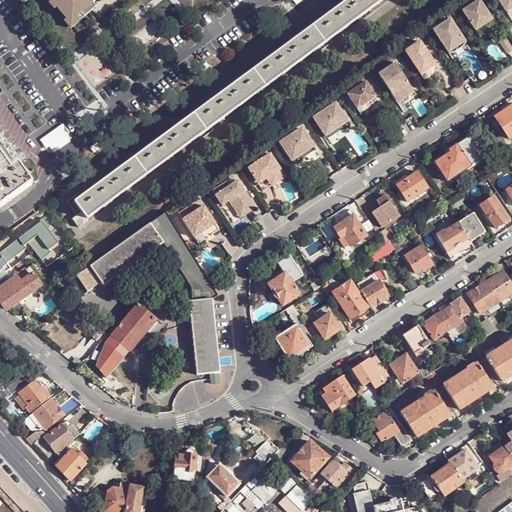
[(52,0),(57,5),(67,17),(70,21),(93,1),(94,0),(52,0)]
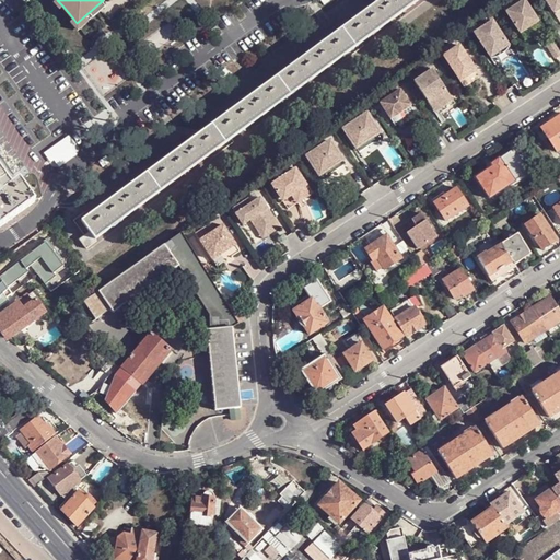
[(92,232),(96,238),(176,179),(183,174),(205,159),(211,153),(406,9),(417,0),(377,0),(371,6),(338,30),(306,54),(266,83),(191,139),(170,155),(149,171),(114,197),(82,220),(92,232)]
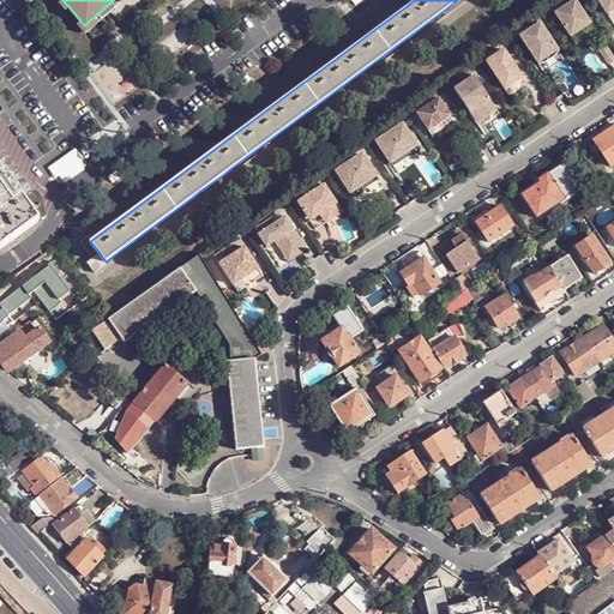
[(575,0),(558,0),(551,5),(570,35),(589,20),(575,0)]
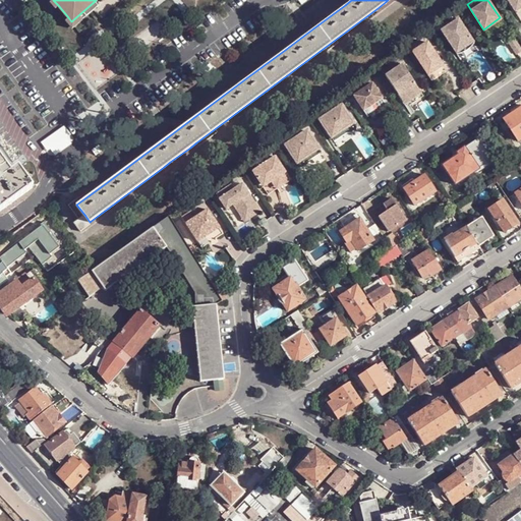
[(520,0),(507,0),(515,11),(520,7),(520,0)]
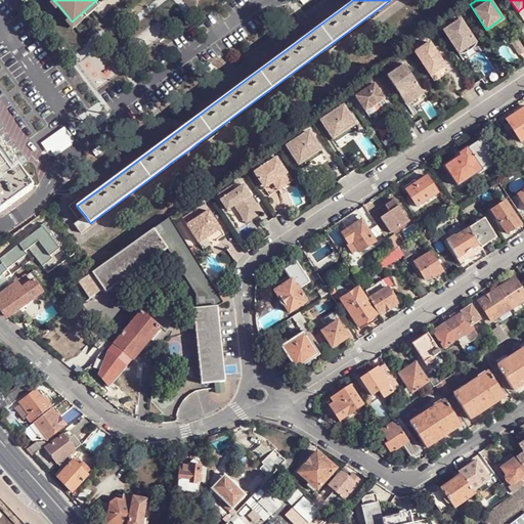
[(73,28),(99,5),(95,1),(72,22),(69,17),(66,19),(73,28)]
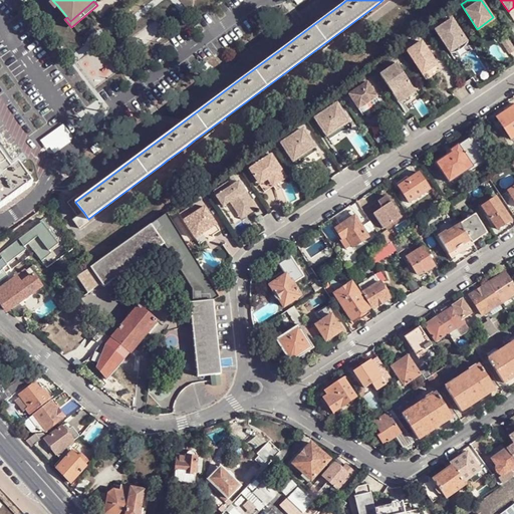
[(435,29),(450,52),(467,40),(452,18),(435,29)]
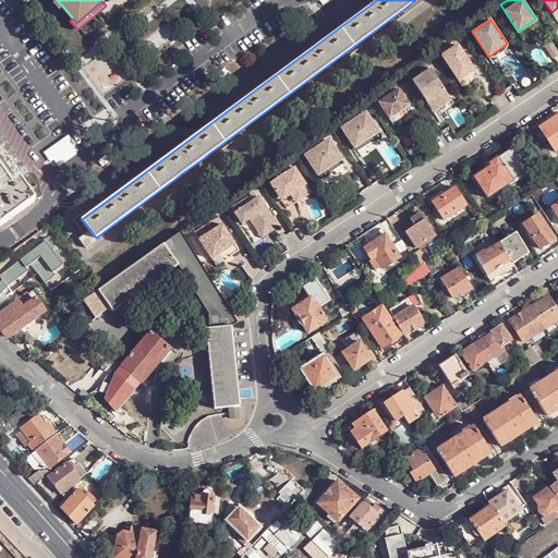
[(457,45),(440,56),(458,81),(473,70),(457,45)]
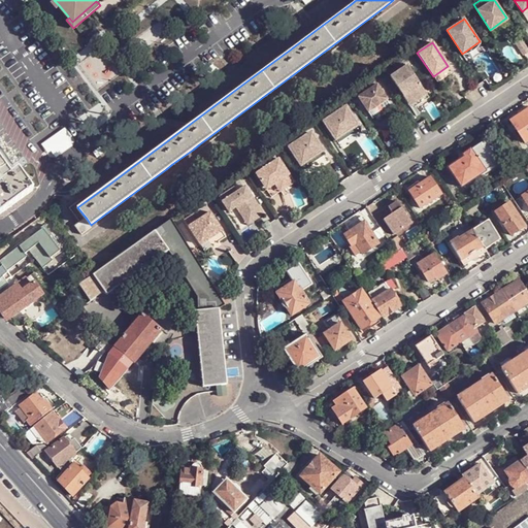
[(406,66),(390,77),(403,97),(408,94),(415,102),(426,95),(406,66)]
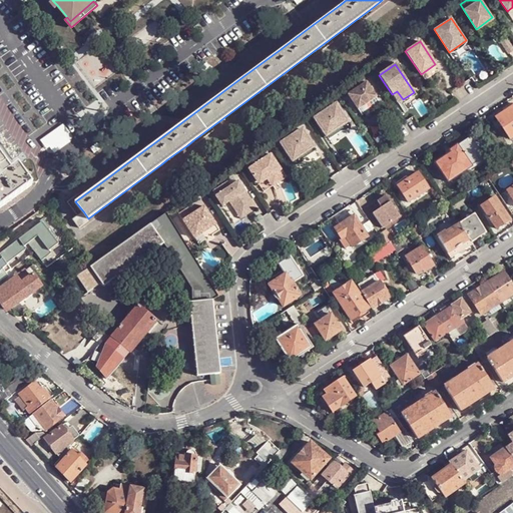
[(367,82),(349,95),(358,109),(377,97),(367,82)]
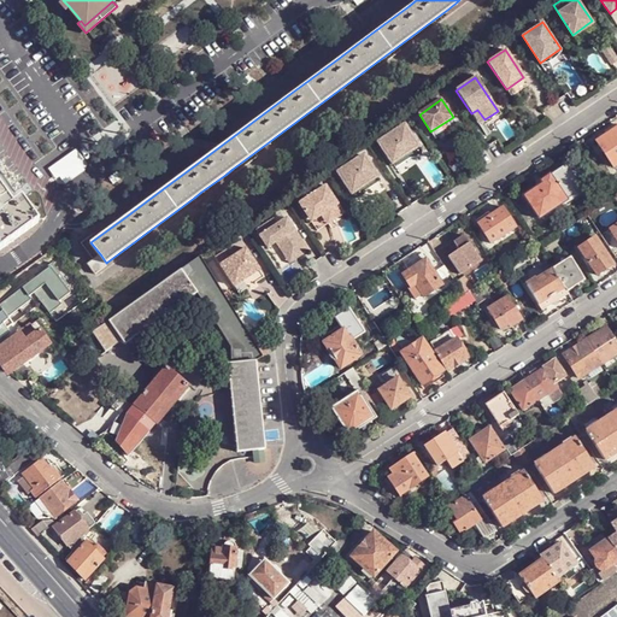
[(404,124),(378,141),(393,163),(409,153),(411,158),(421,151),(404,124)]
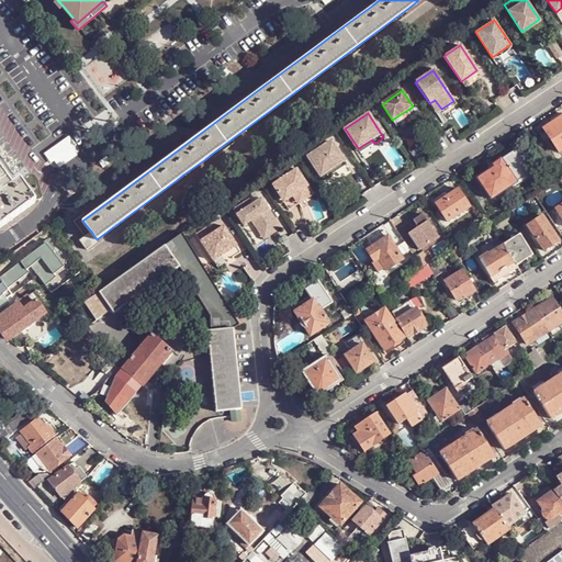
[(561,114),(543,127),(559,152),(561,148),(561,114)]
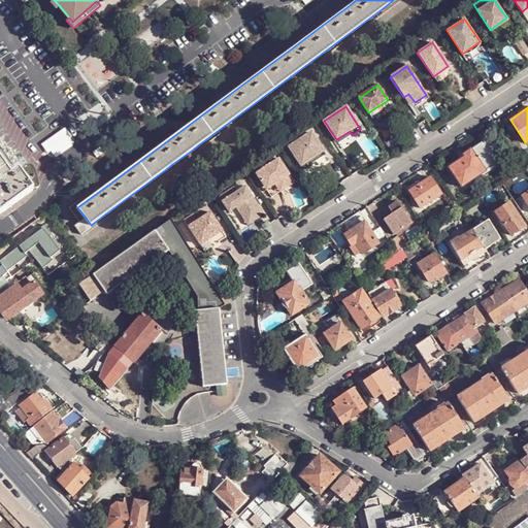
[(310,133),(290,147),(304,170),(312,164),(310,162),(324,153),(310,133)]
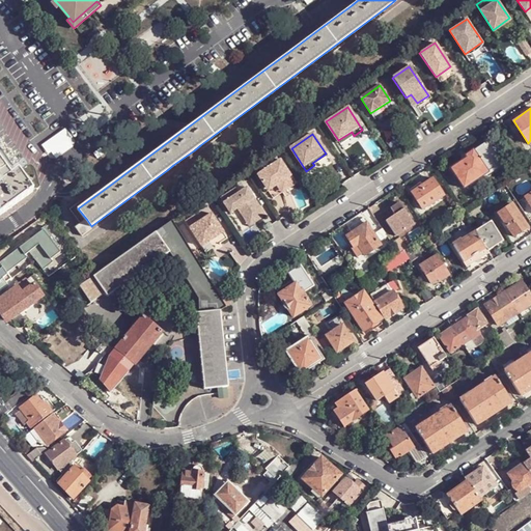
[(451,168),(464,187),(501,162),(487,141),(466,155),(468,158),(451,168)]
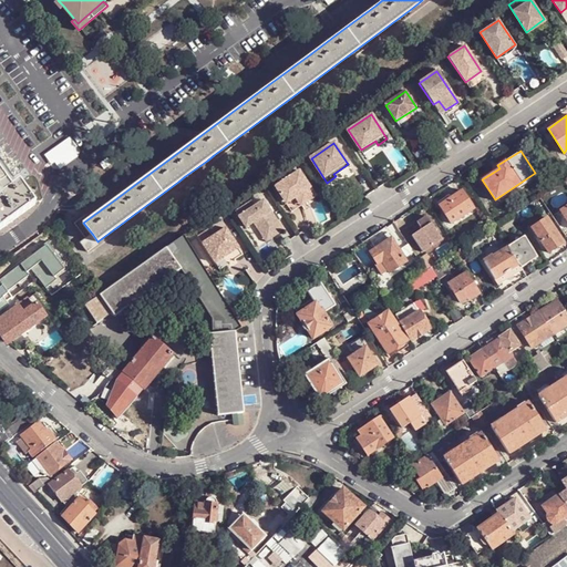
[(0,229),(37,204),(0,153),(0,229)]
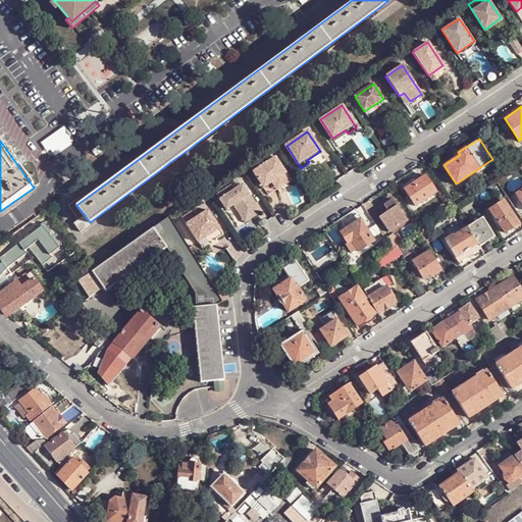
[(274,157),(253,172),(261,185),(270,179),(272,183),(277,178),(282,186),(291,180),(274,157)]
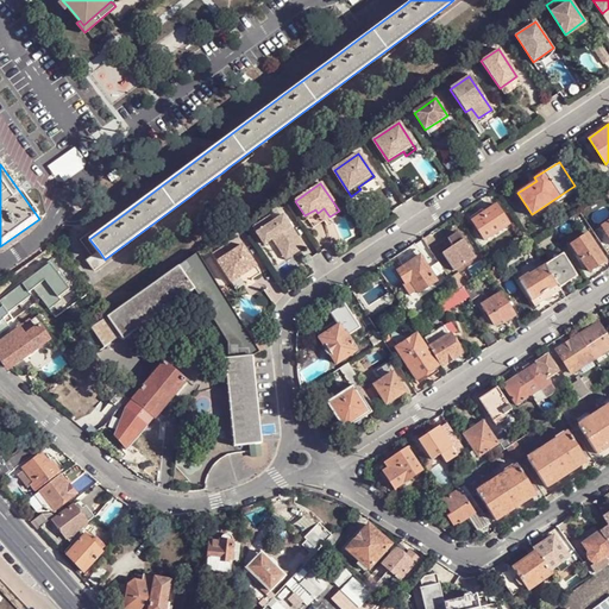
[(510,224),(496,203),(484,211),(475,218),(472,219),(485,240),(510,224)]
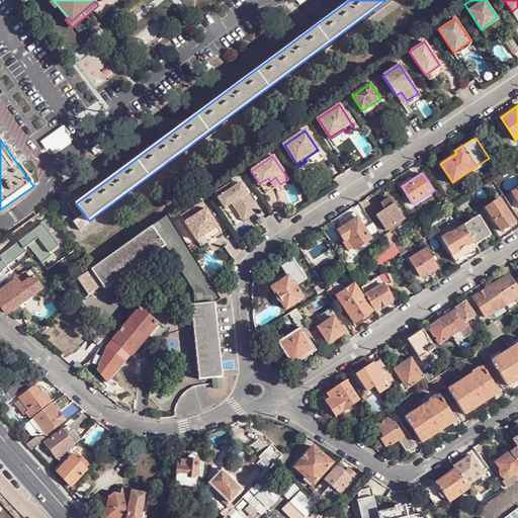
[(275,177),(270,181),(275,188),(280,184),(275,177)]
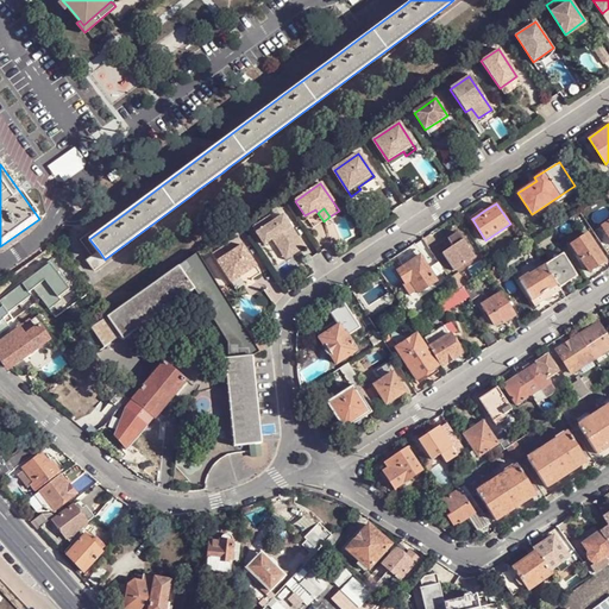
[(315,209),(305,215),(308,219),(318,213),(315,209)]
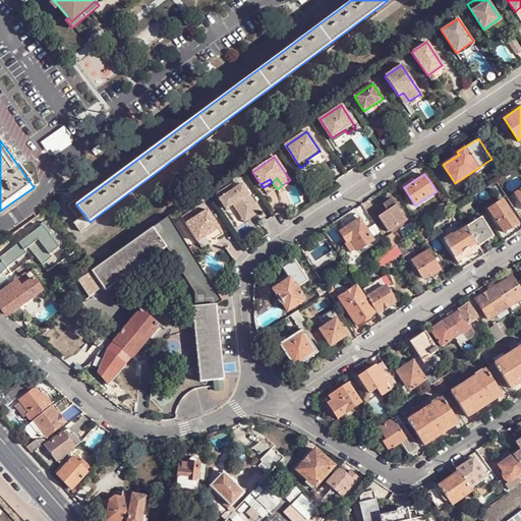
[(231,184),(217,194),(226,209),(234,204),(239,212),(245,221),(253,215),(261,210),(242,183),(234,188),(231,184)]
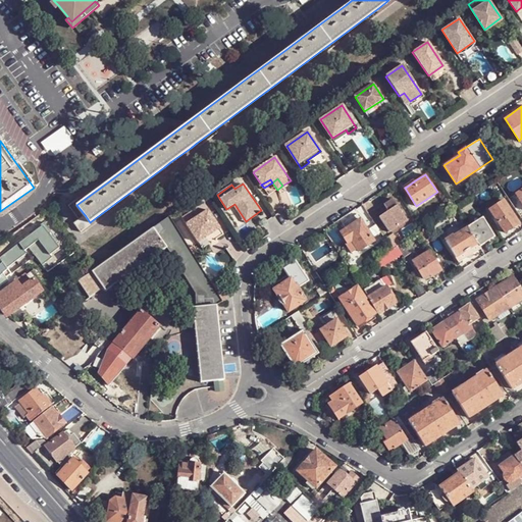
[(407,219),(393,198),(383,204),(387,210),(379,216),(388,231),(382,236),(393,250),(398,246),(403,243),(401,239),(398,241),(390,229),(407,219)]
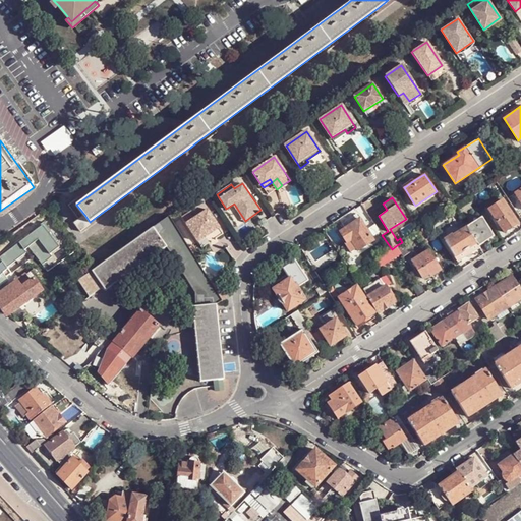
[(504,231),(518,222),(503,198),(488,209),(504,231)]
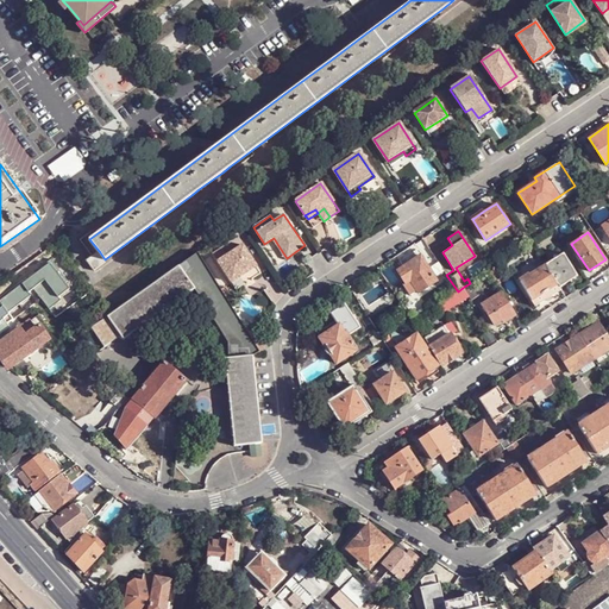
[(231,242),(213,253),(232,281),(257,264),(243,244),(236,249),(231,242)]
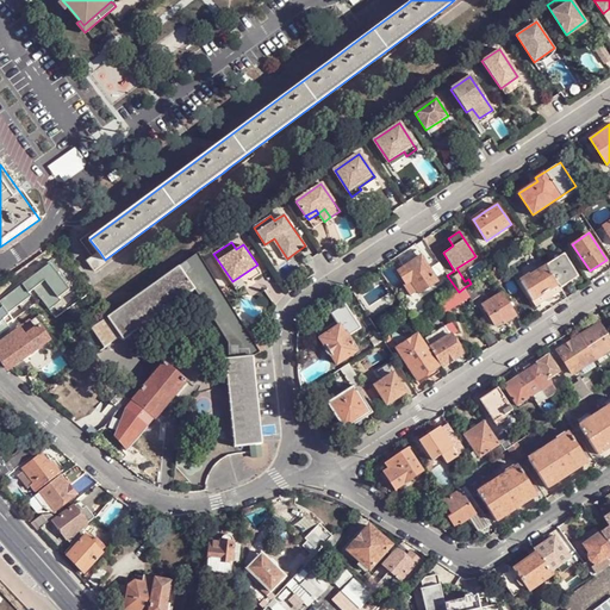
[(97,271),(107,262),(105,260),(100,253),(88,261),(97,271)]
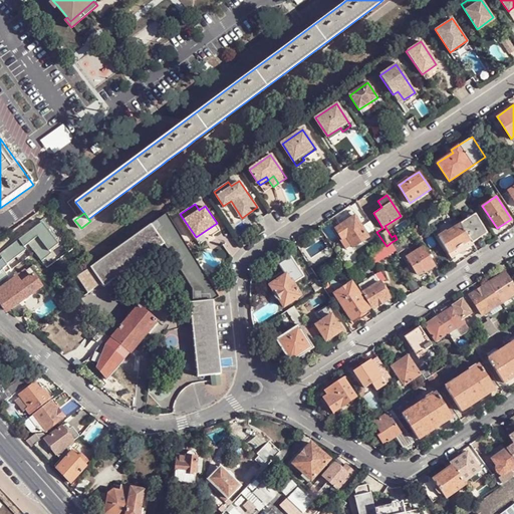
[(168,213),(154,223),(167,243),(166,244),(184,274),(194,288),(195,302),(213,300),(220,296),(211,281),(185,239),(171,217),(168,213)]
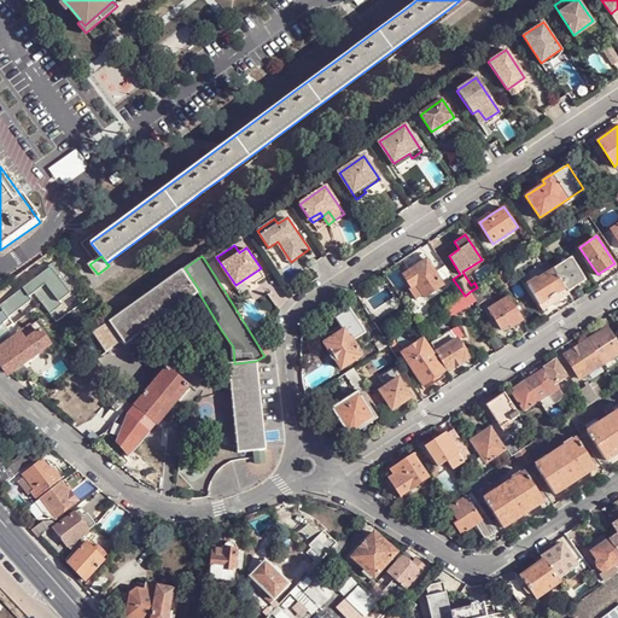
[(554,269),(567,291),(577,285),(586,279),(571,256),(553,268),(554,269)]
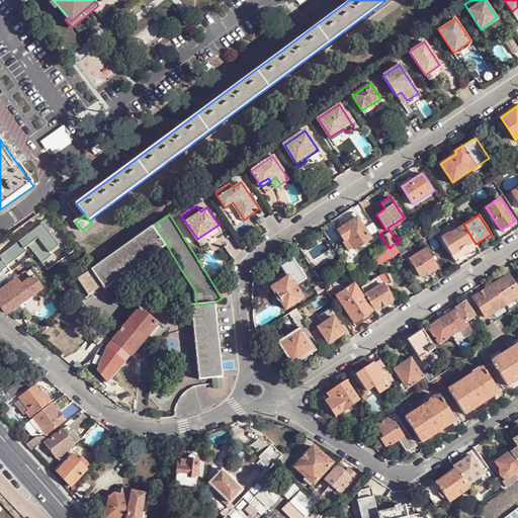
[(371,239),(357,218),(338,230),(338,231),(344,241),(343,242),(348,250),(356,246),(357,248),(371,239)]
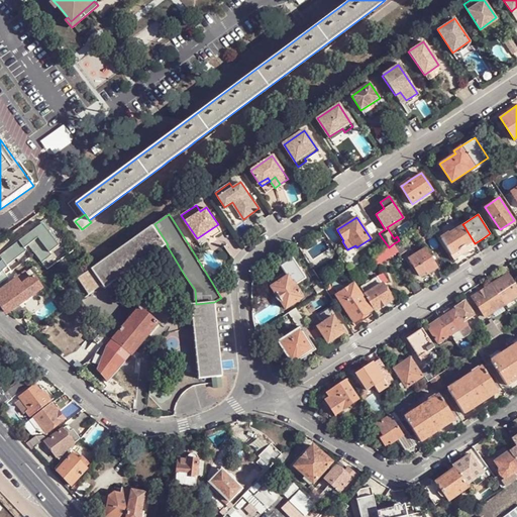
[(42,222),(0,253),(7,264),(25,249),(23,246),(28,242),(42,261),(52,253),(49,250),(59,243),(42,222)]
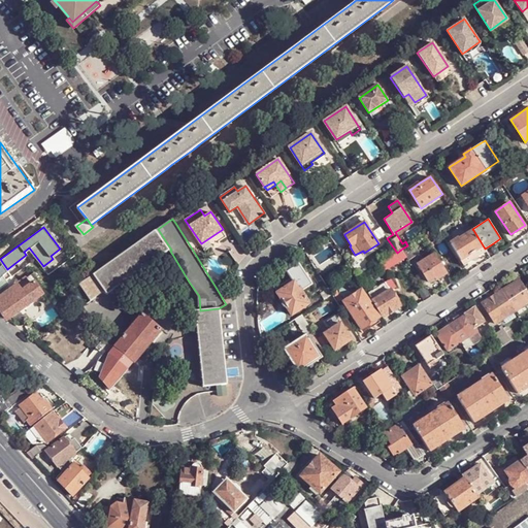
[(171,250),(158,229),(94,273),(105,290),(108,293),(109,294),(170,251),(171,250)]
